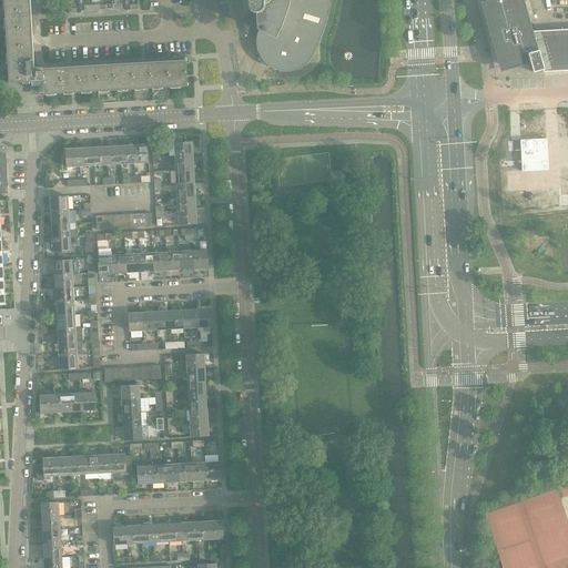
[(3,0),(9,83),(31,82),(32,82),(32,81),(39,81),(43,81),(43,93),(44,94),(188,87),(186,61),(168,62),(168,64),(43,72),(42,68),(31,68),(27,0),(3,0)]
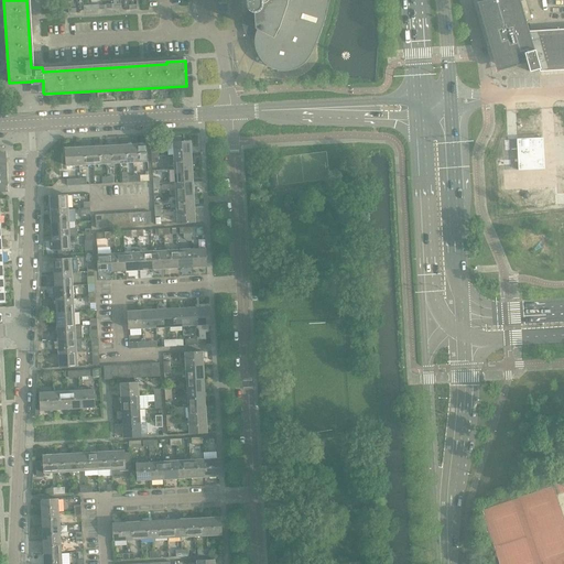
[(247,0),(248,6),(248,7),(248,8),(249,10),(250,10),(250,13),(249,15),(248,18),(247,20),(247,22),(247,25),(247,28),(248,30),(249,32),(250,34),(252,35),(255,38),(255,40),(255,42),(255,44),(255,46),(256,49),(256,51),(257,52),(258,54),(258,56),(259,57),(260,58),(261,61),(262,62),(263,63),(266,65),(267,66),(269,67),(270,68),(272,69),(274,69),(275,71),(278,71),(279,71),(281,72),(282,72),(284,72),(288,72),(291,71),(294,69),(295,69),(297,68),(299,68),(302,66),(303,65),(305,63),(307,62),(308,60),(310,58),(311,56),(311,55),(314,50),(316,44),(320,36),(322,31),(323,25),(325,20),(327,13),(328,8),(329,2),(329,0),(247,0)]
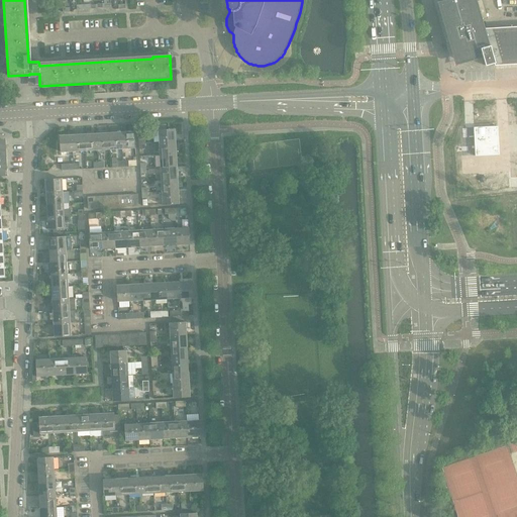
[(438,3),(453,57),(455,66),(484,58),(486,66),(494,64),(495,66),(516,64),(516,27),(487,29),(477,0),(446,0),(447,0),(438,3)]
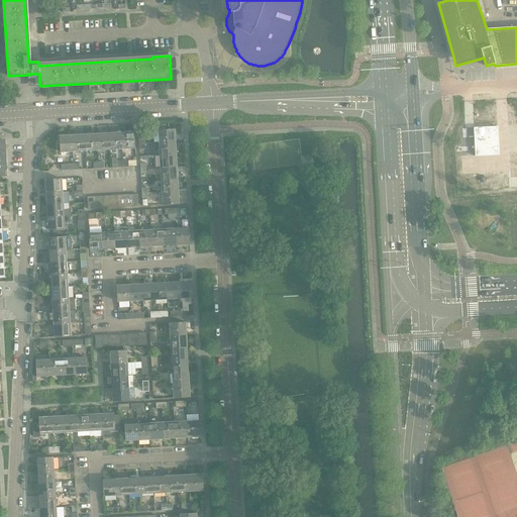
[(29,75),(28,75),(29,80),(33,80),(34,86),(39,85),(39,74),(35,74),(29,74),(29,75)]
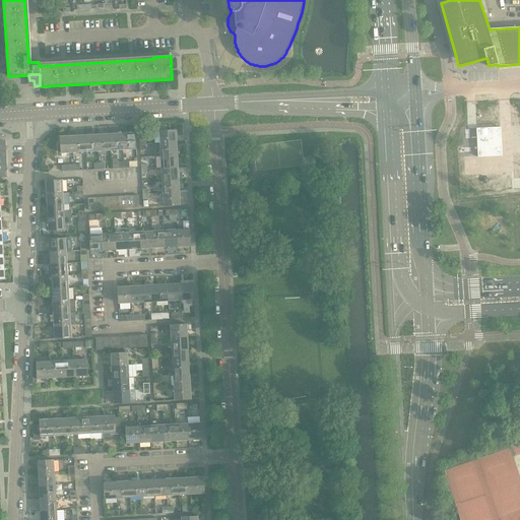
[(476,128),(477,157),(502,156),(501,127),(476,128)]
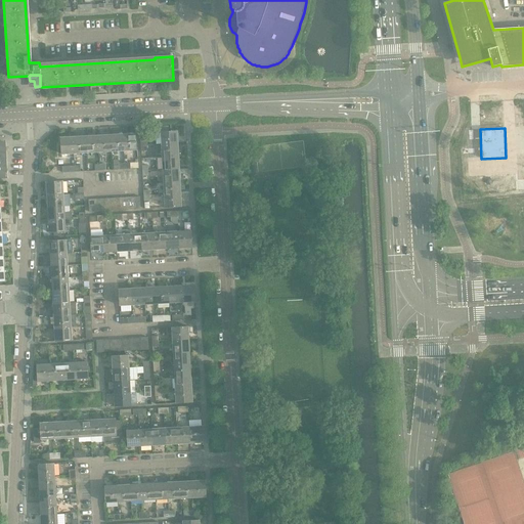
[(161,132),(162,145),(178,144),(177,131),(161,132)]
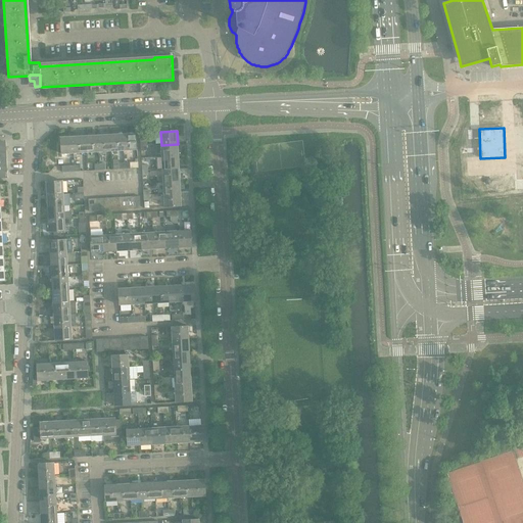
[(123,134),(110,135),(111,151),(124,150),(123,134)]
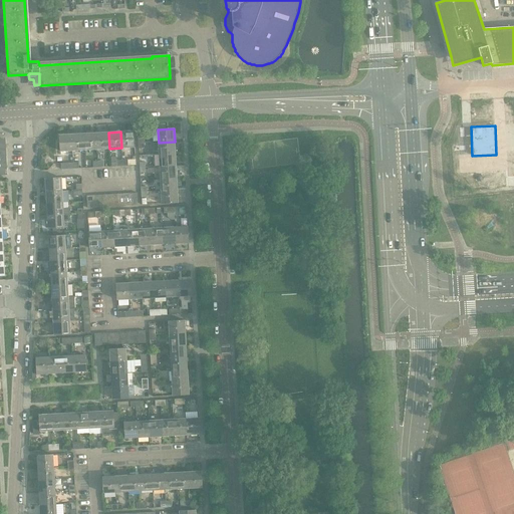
[(134,132),(120,132),(121,148),(135,148),(134,132)]
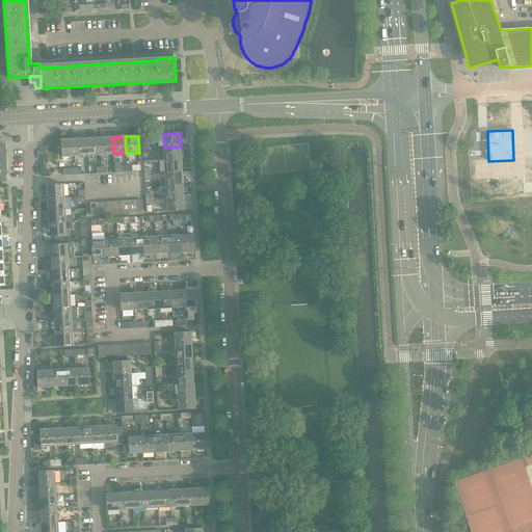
[(112,137),(100,138),(101,155),(113,154),(112,137)]
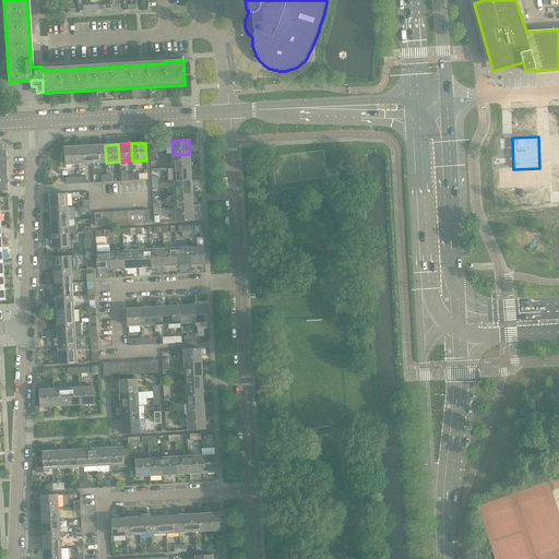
[(92,145),(79,146),(79,164),(93,164),(92,145)]
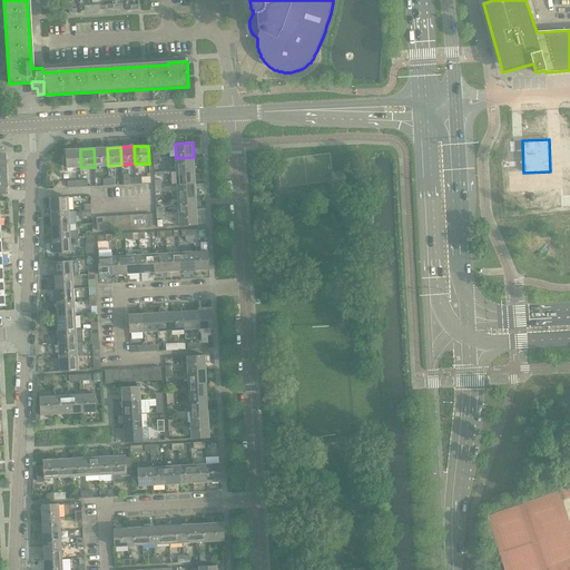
[(107,148),(94,148),(95,167),(108,166),(107,148)]
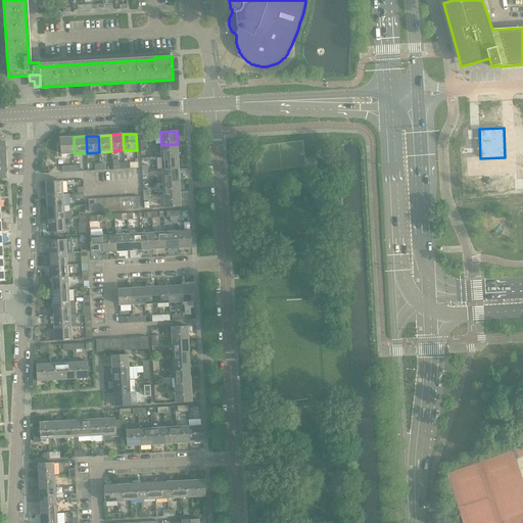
[(74,153),(74,137),(60,138),(61,154),(74,153)]
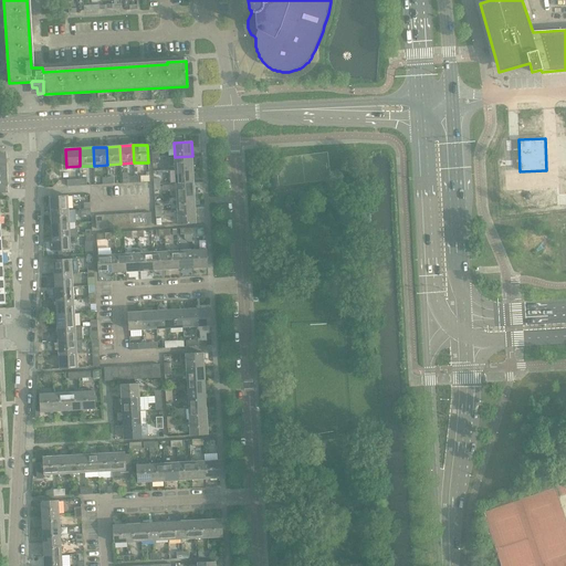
[(192,156),(175,157),(175,170),(192,169),(192,156)]
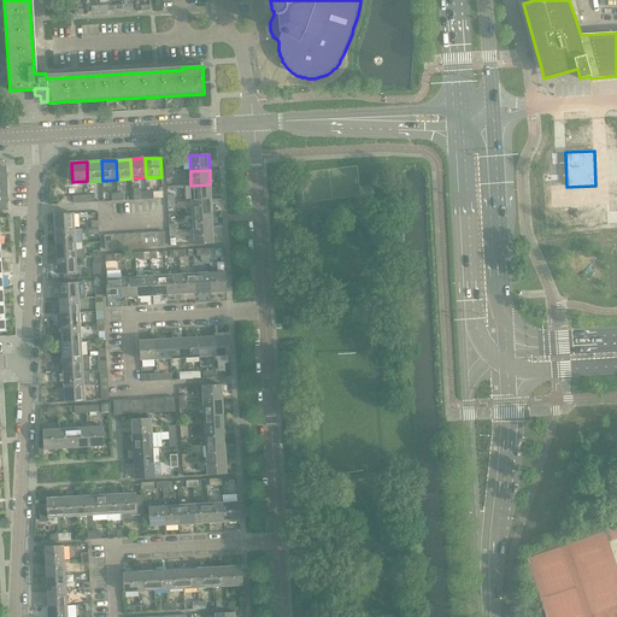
[(210,184),(191,186),(192,200),(211,199),(210,184)]
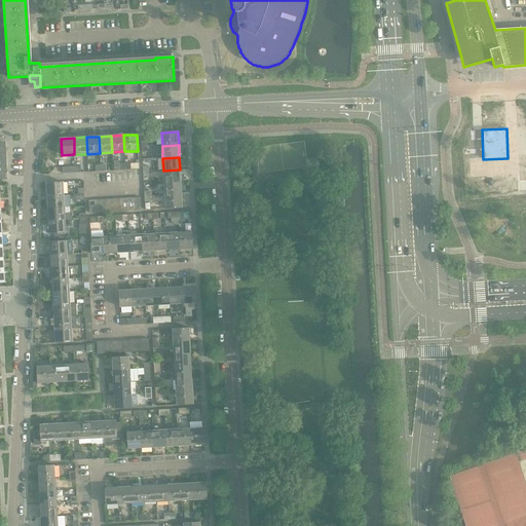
[(180,170),(163,171),(164,183),(181,182),(180,170)]
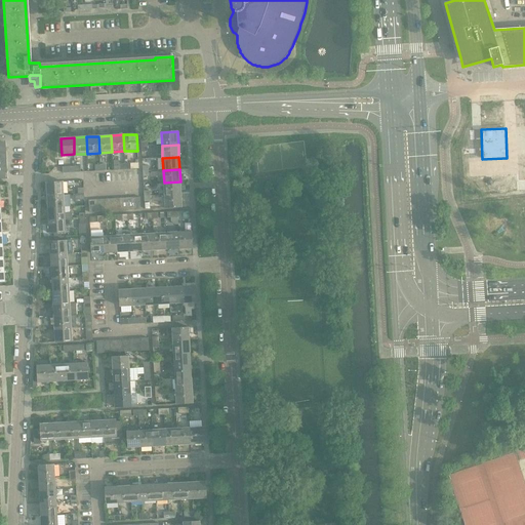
[(46,183),(47,196),(64,195),(63,182),(46,183)]
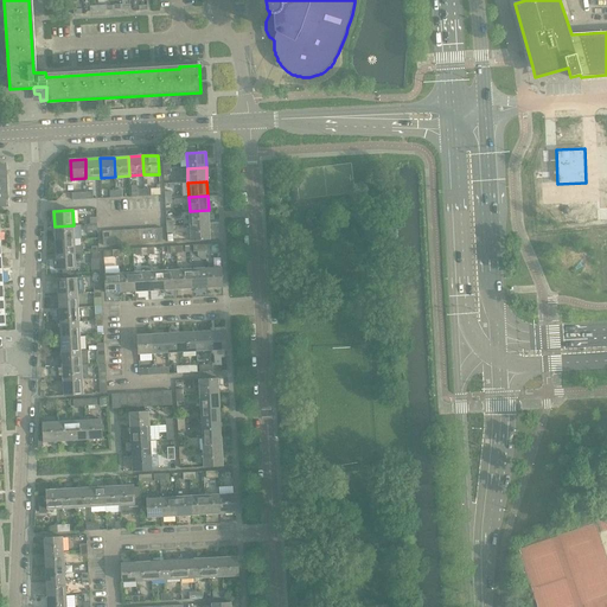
[(209,210),(190,211),(190,227),(210,225),(209,210)]
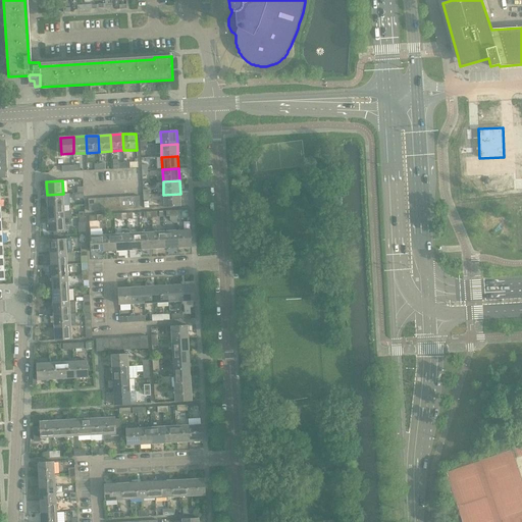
[(63,194),(47,195),(48,207),(64,206),(63,194)]
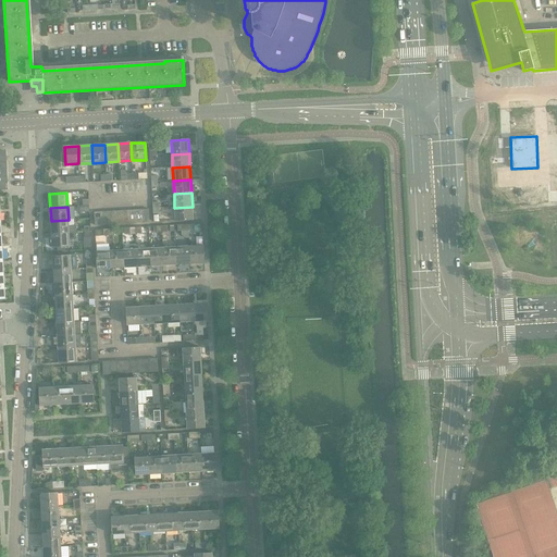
[(193,207),(174,208),(175,221),(193,220),(193,207)]
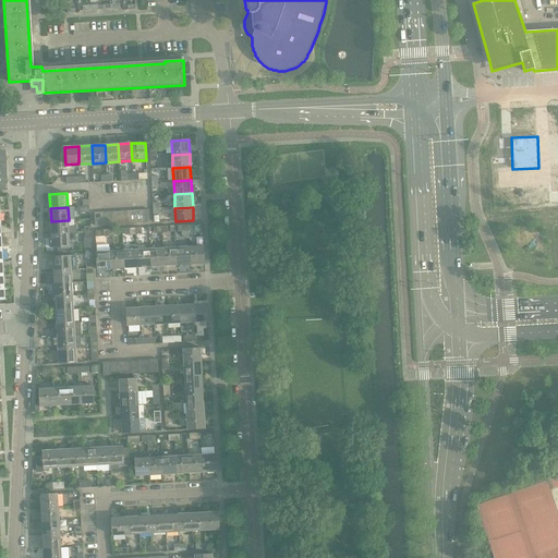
[(69,220),(51,221),(51,234),(75,233),(75,226),(69,227),(69,220)]
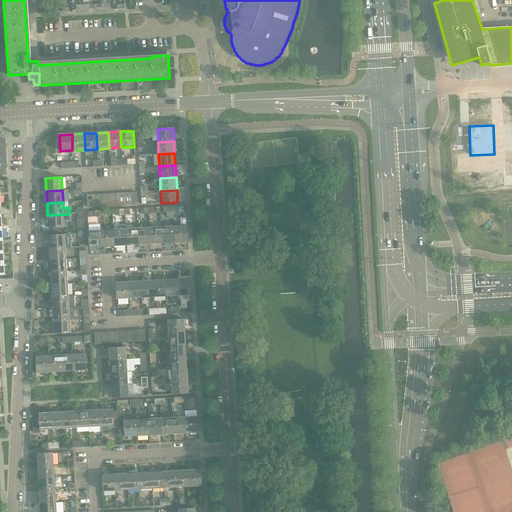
[(69,214),(47,215),(48,227),(64,227),(64,220),(70,220),(69,214)]
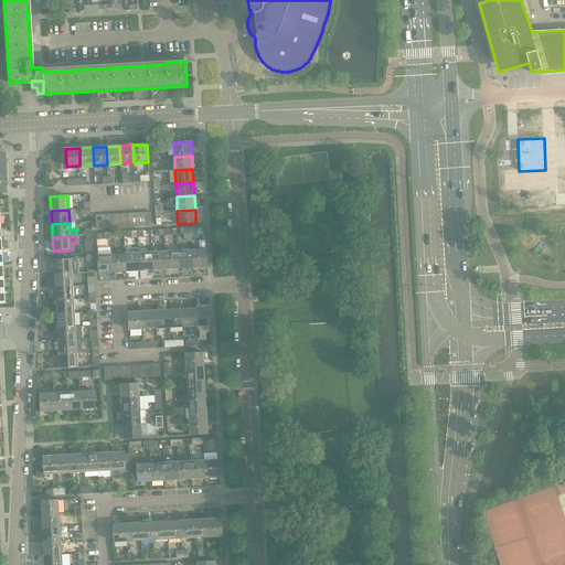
[(192,249),(179,251),(180,268),(193,267),(192,249)]
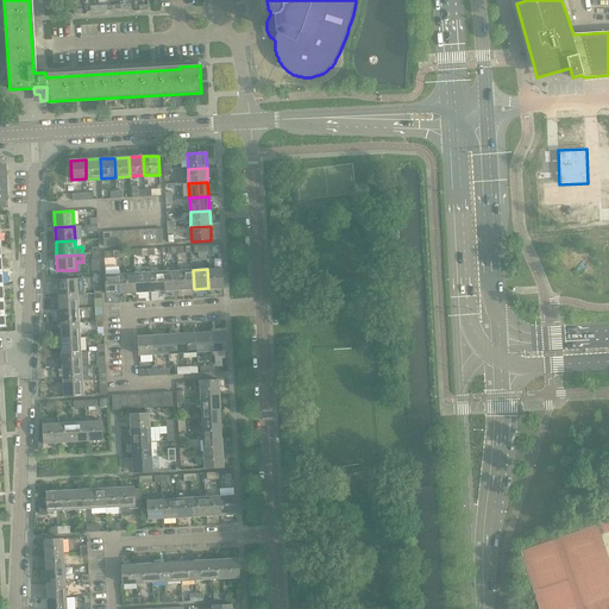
[(223,269),(207,269),(208,288),(224,288),(223,269)]
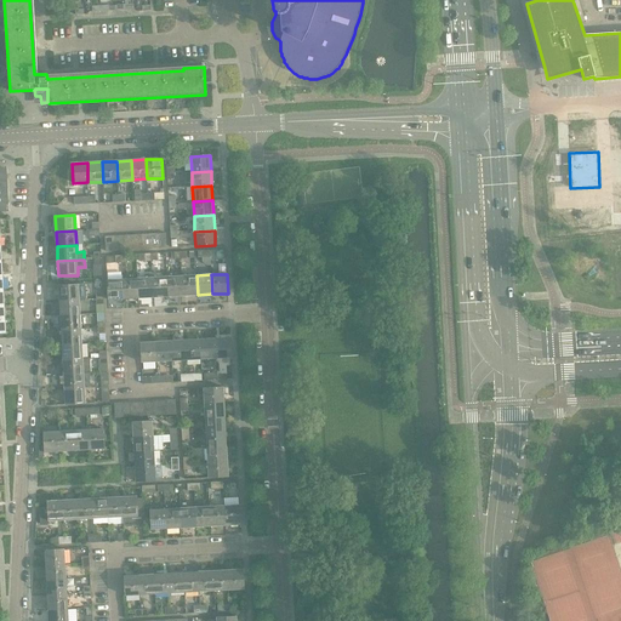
[(197,275),(182,277),(183,296),(198,295),(197,275)]
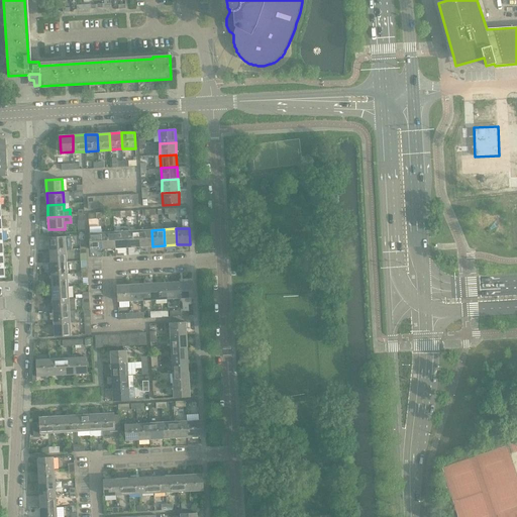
[(138,230),(126,231),(127,247),(139,247),(138,230)]
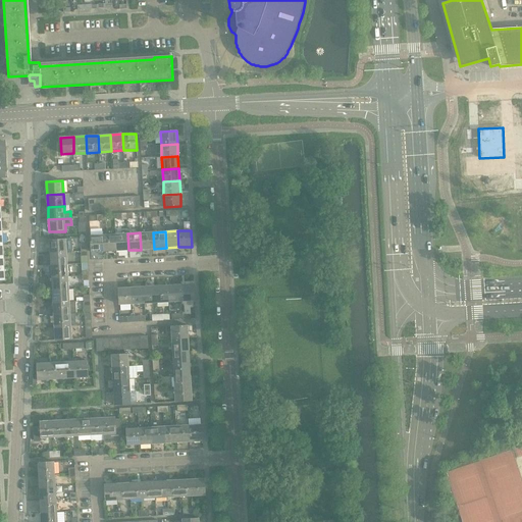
[(153,232),(140,232),(141,250),(154,249),(153,232)]
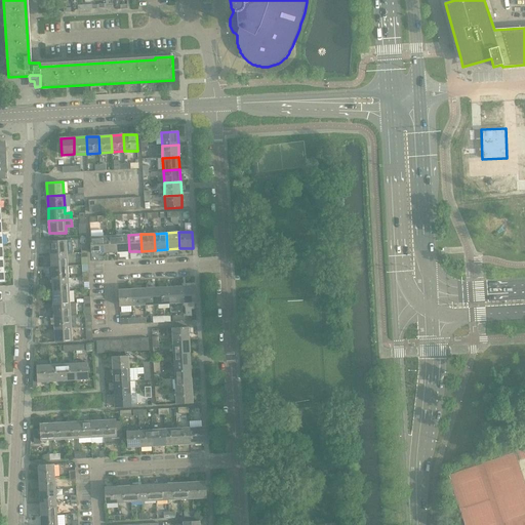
[(128,235),(116,236),(117,252),(129,251),(128,235)]
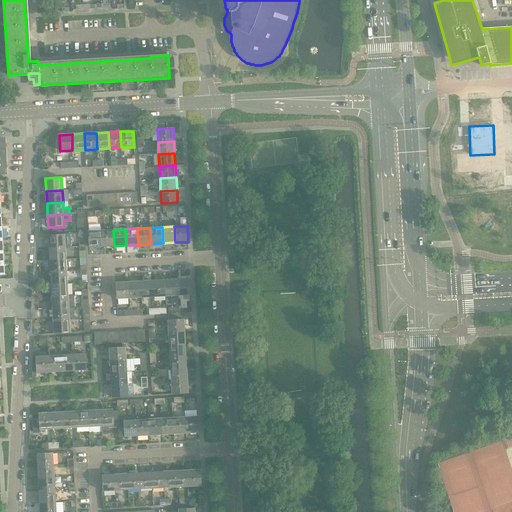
[(113,230),(101,231),(102,247),(114,246),(113,230)]
